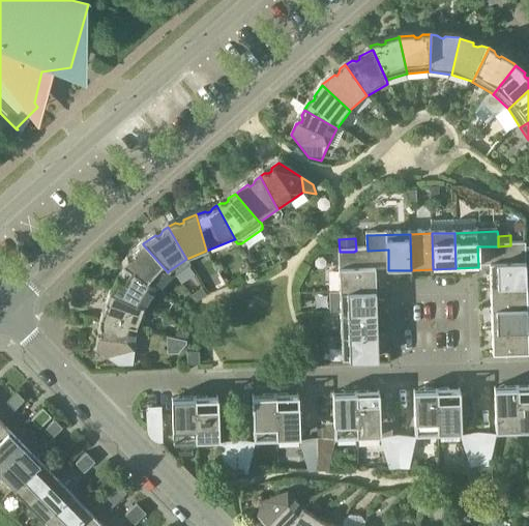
[(122,266),(125,268),(126,268),(152,288),(153,287),(168,272),(143,244),(134,254),(135,256),(131,259),(127,260),(122,266)]
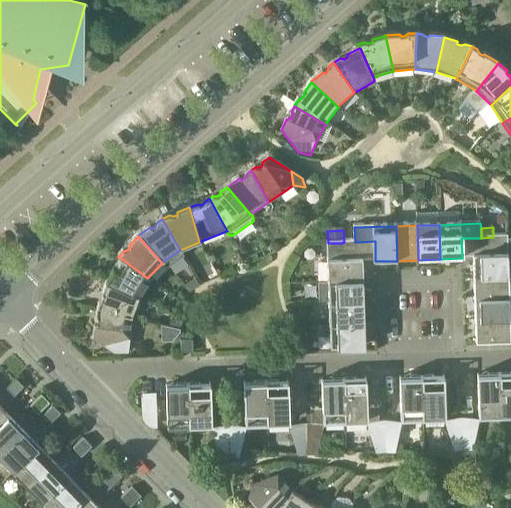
[(474,258),(474,279),(509,278),(510,278),(510,236),(493,237),(494,257),(474,258)]
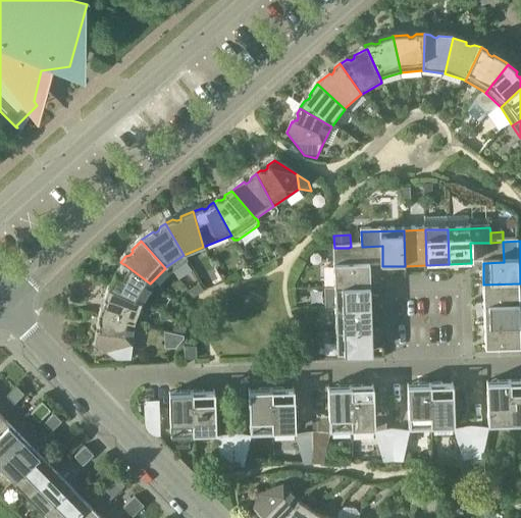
[(471,263),(483,263),(504,262),(503,242),(490,243),(470,243),(471,263)]
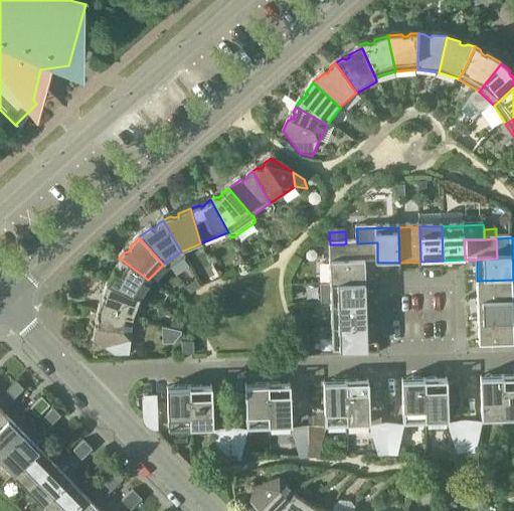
[(345,243),(346,264),(365,264),(377,263),(377,242),(357,243),(346,243),(345,243)]
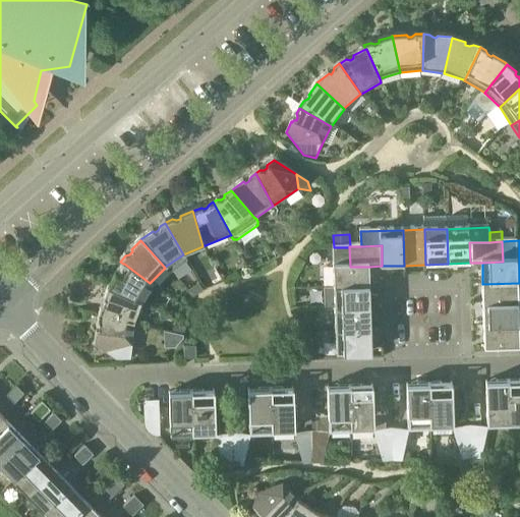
[(370,289),(369,267),(350,267),(349,246),(348,247),(334,247),(335,289),(335,291),(370,289)]
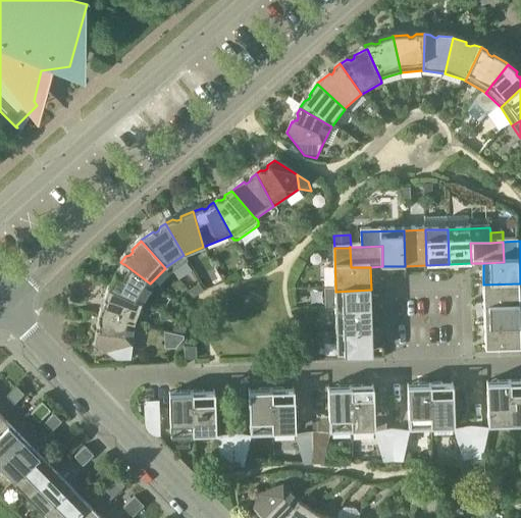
[(109,290),(142,305),(154,286),(151,282),(150,283),(124,264),(123,264),(120,269),(120,274),(119,276),(116,276),(109,290)]
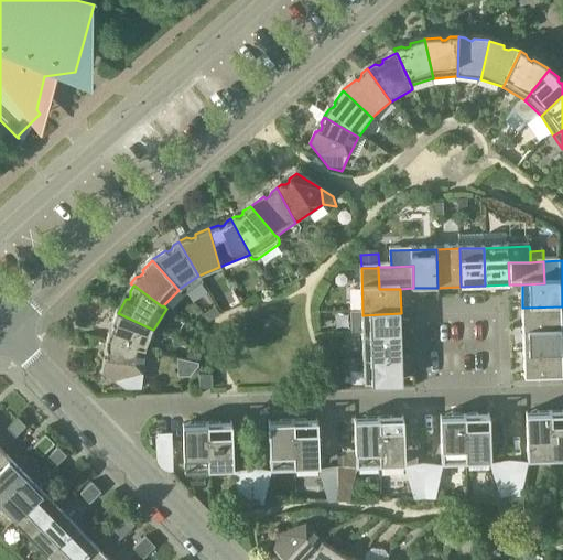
[(562,330),(561,307),(522,308),(523,331),(562,330)]
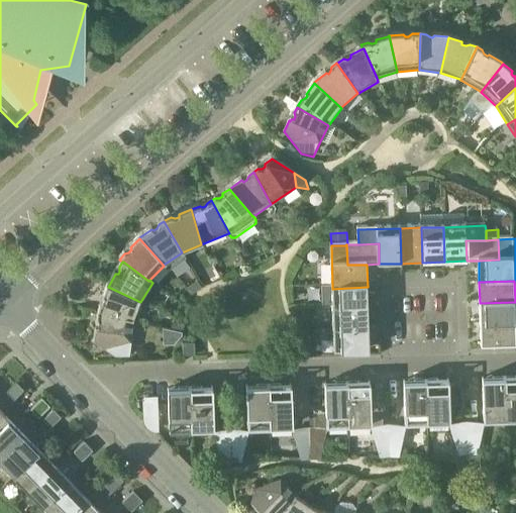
[(98,314),(98,315),(133,323),(140,302),(108,287),(107,287),(103,300),(105,301),(103,305),(100,307),(98,314)]
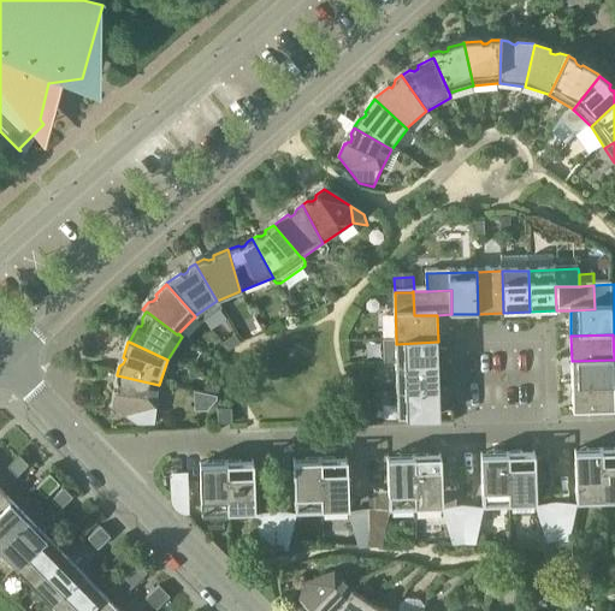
[(438,342),(396,344),(396,342),(384,343),(385,368),(397,368),(397,371),(439,368),(438,342)]
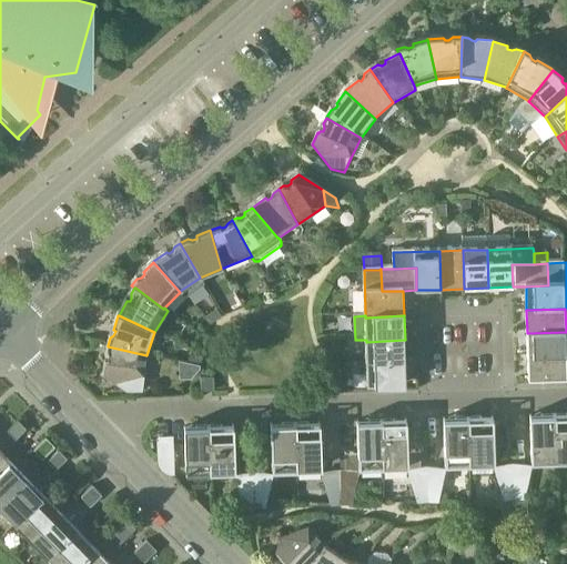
[(527,333),(528,358),(566,356),(566,332),(527,333)]
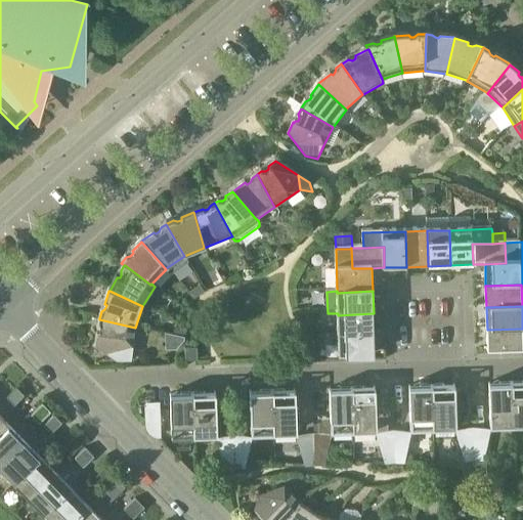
[(338,315),(338,337),(374,336),(374,313),(338,315)]
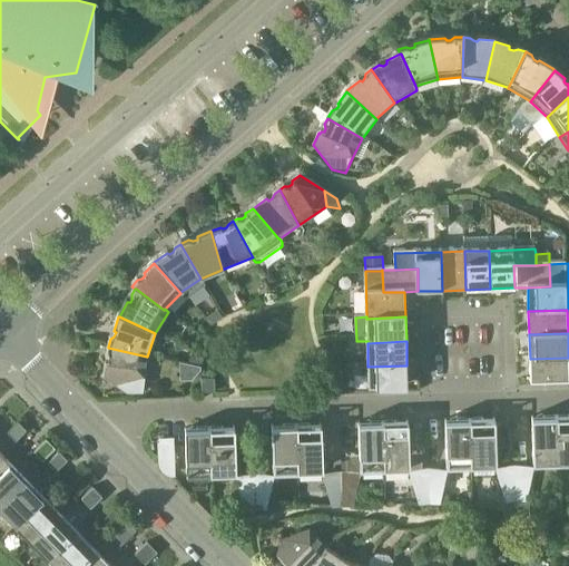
[(104,379),(105,379),(128,394),(129,394),(143,392),(147,357),(108,348),(107,353),(109,358),(109,362),(106,363),(104,379)]
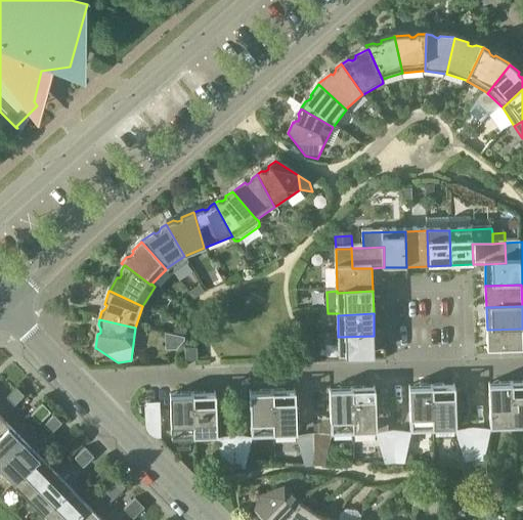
[(188,332),(177,328),(174,335),(185,339),(188,332)]
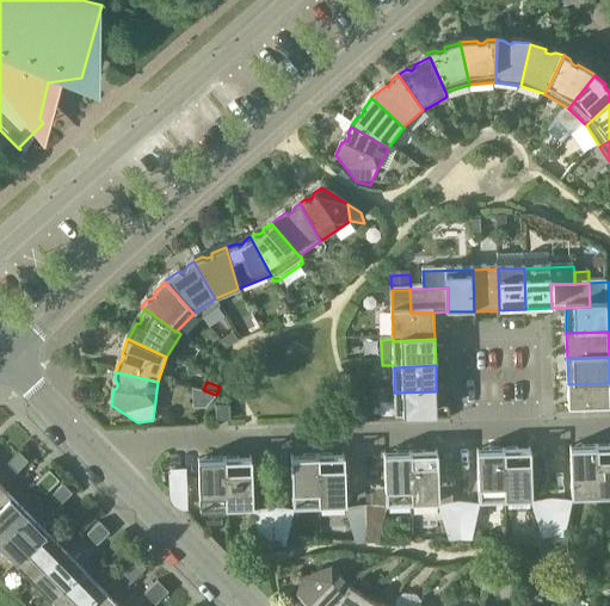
[(609,383),(568,384),(570,412),(609,409),(609,383)]
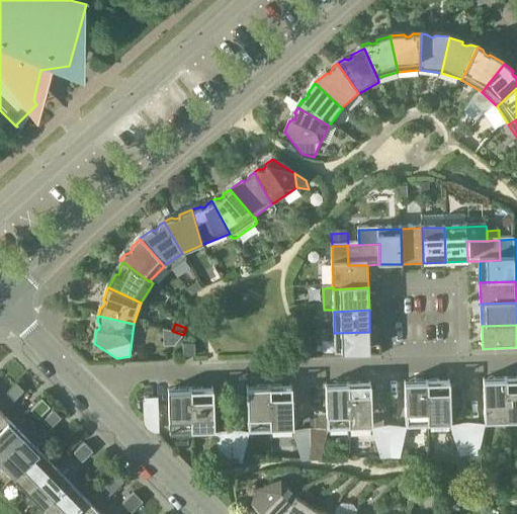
[(165,331),(166,347),(176,347),(184,338),(184,335),(165,331)]
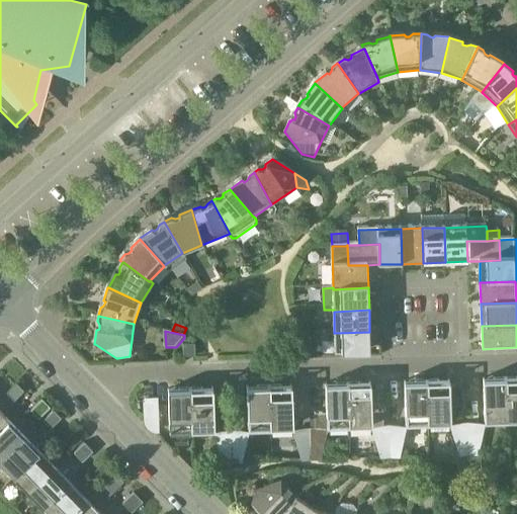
[(370,352),(369,332),(334,333),(335,354),(370,352)]
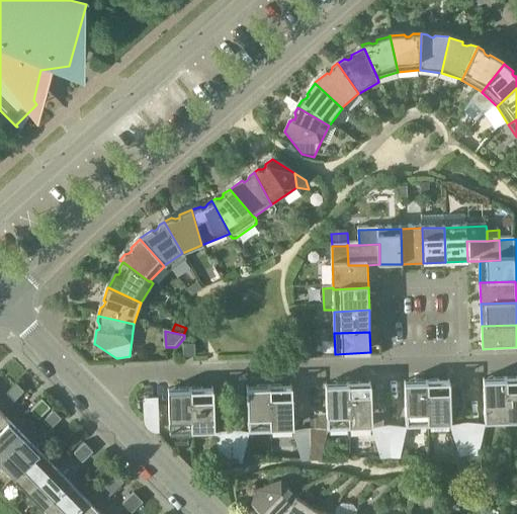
[(195,346),(183,347),(184,359),(195,358),(195,346)]
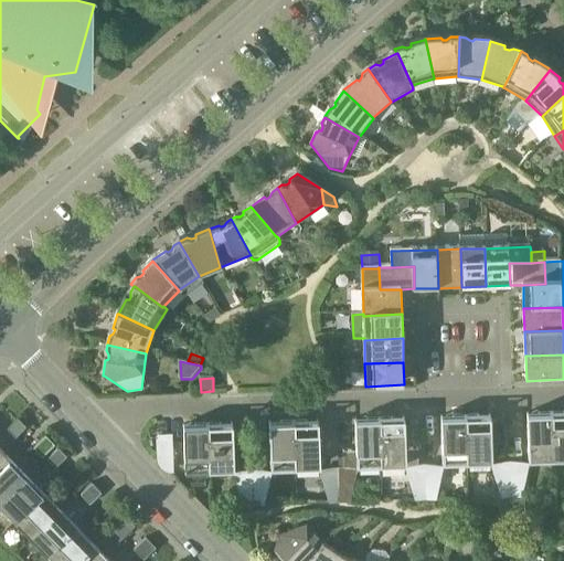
[(563,415),(552,416),(554,462),(563,461),(563,415)]
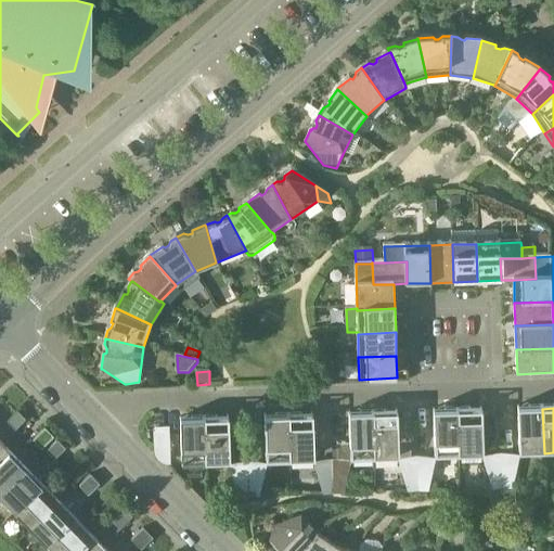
[(519,453),(544,453),(542,409),(518,409),(519,453)]
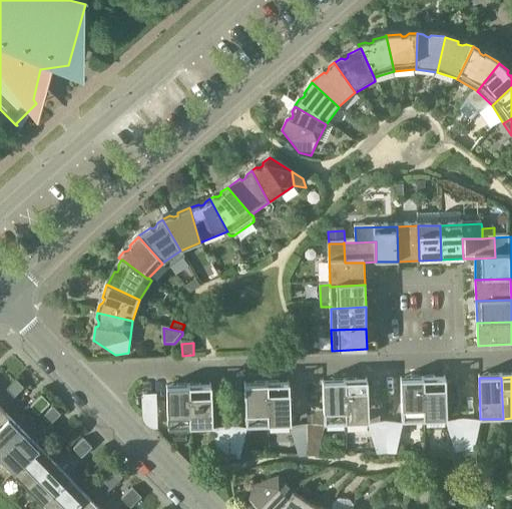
[(423,380),(425,421),(447,420),(446,379),(423,380)]
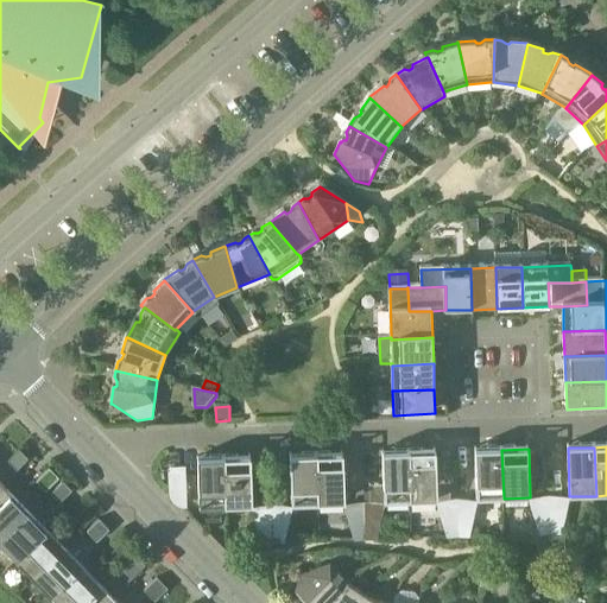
[(478,500),(504,499),(501,450),(475,451),(478,500)]
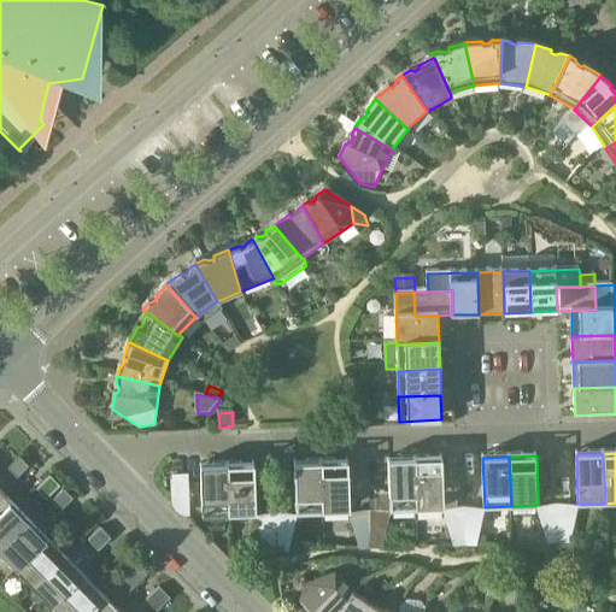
[(465,518),(458,518),(458,493),(444,493),(443,459),(416,460),(417,510),(444,508),(455,547),(462,547),(465,547),(465,518)]
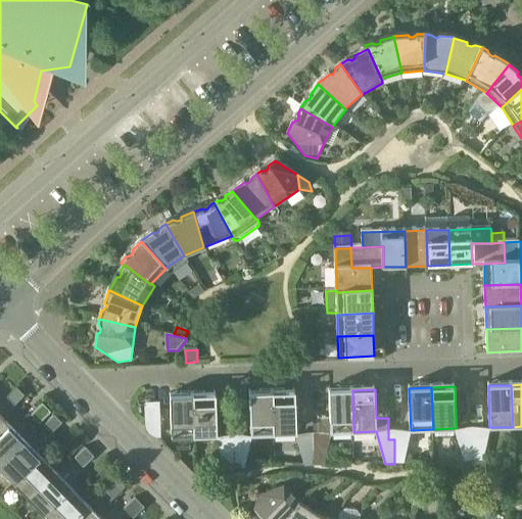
[(26,398),(17,390),(7,399),(15,409),(26,398)]
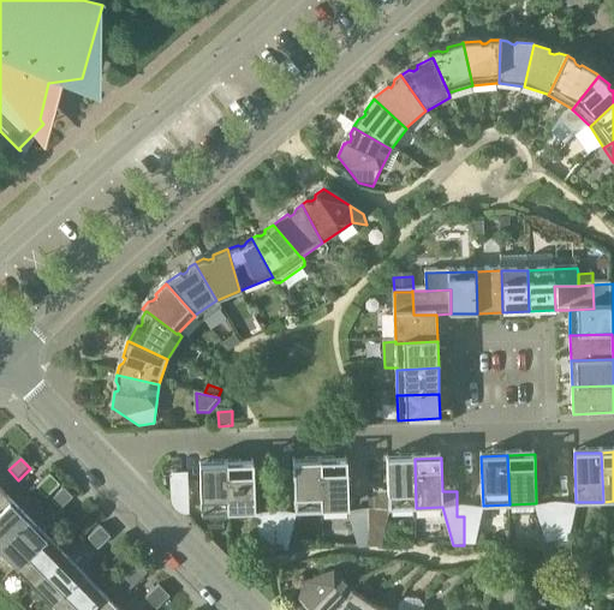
[(375,519),(369,520),(370,548),(381,548),(389,508),(416,508),(415,459),(387,459),(388,494),(374,494),(375,519)]
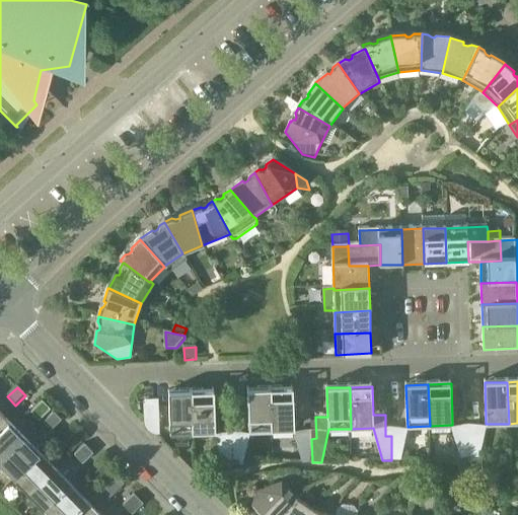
[(249,432),(272,431),(271,389),(247,390),(249,432)]
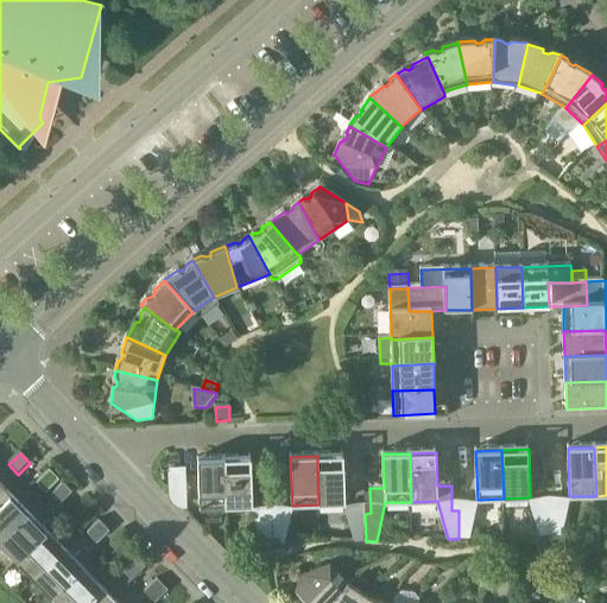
[(343,456),(317,456),(318,505),(346,503),(343,456)]
